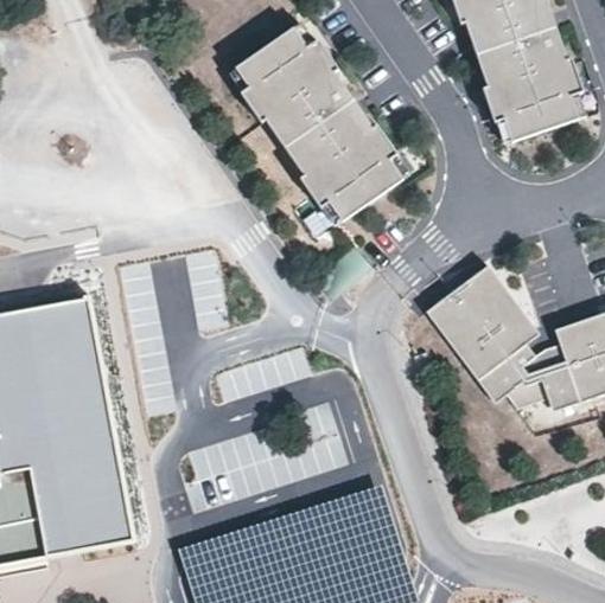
[(451,0),(460,23),(465,21),(486,85),(482,87),(495,121),(503,117),(511,140),(586,114),(578,91),(584,90),(572,56),(566,58),(546,0),(451,0)]
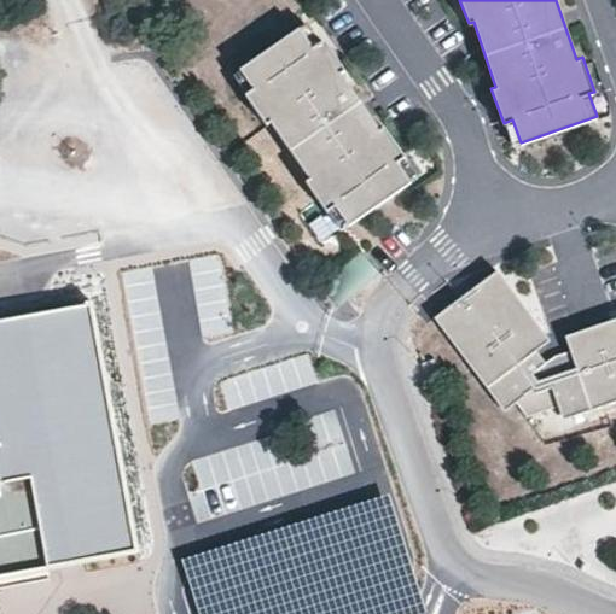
[(379,129),(341,71),(344,69),(324,39),(313,46),(298,27),(239,68),(253,87),(244,93),(265,123),(269,121),(308,177),(304,180),(325,210),(333,205),(347,224),(411,181),(397,161),(405,156),(384,126),(379,129)]
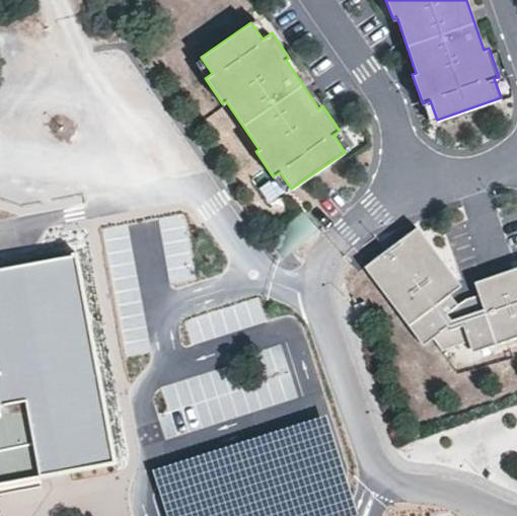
[(516,335),(516,265),(474,280),(485,307),(464,314),(448,293),(460,285),(416,226),(363,266),(408,324),(418,316),(432,336),(440,348),(466,339),(491,330),(495,344),(516,335)]
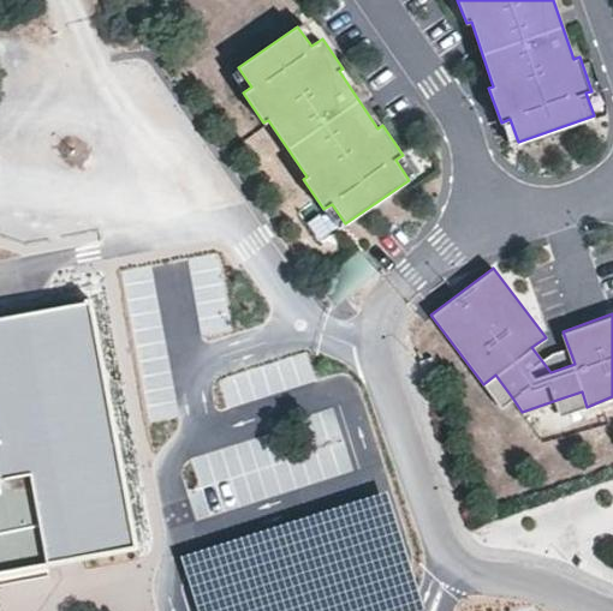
[(0,390),(13,468),(31,558),(153,539),(114,311),(0,333),(0,390)]
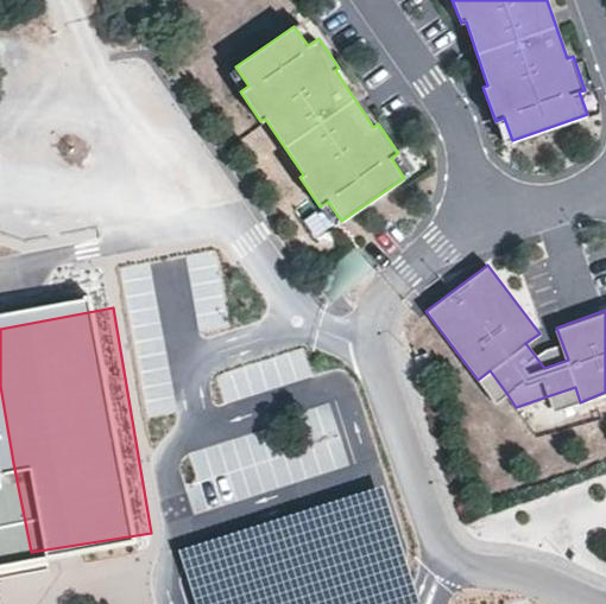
[(506,393),(490,370),(478,380),(493,402),(506,393)]
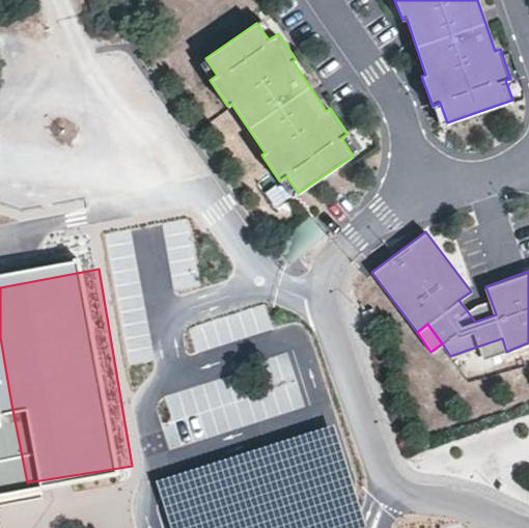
[(506,352),(502,338),(477,346),(481,360),(506,352)]
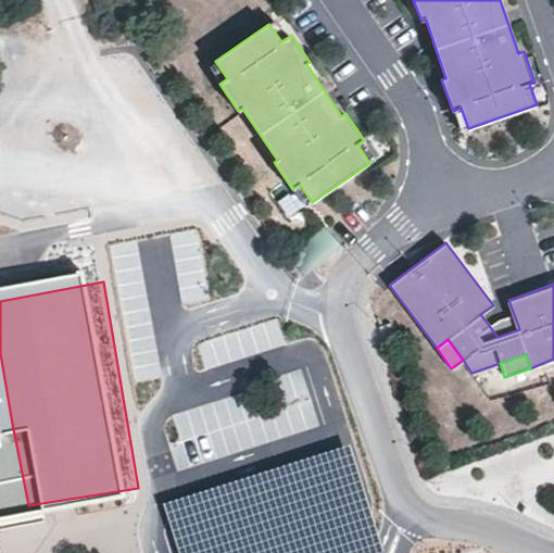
[(0,511),(28,505),(12,424),(0,426),(0,511)]
